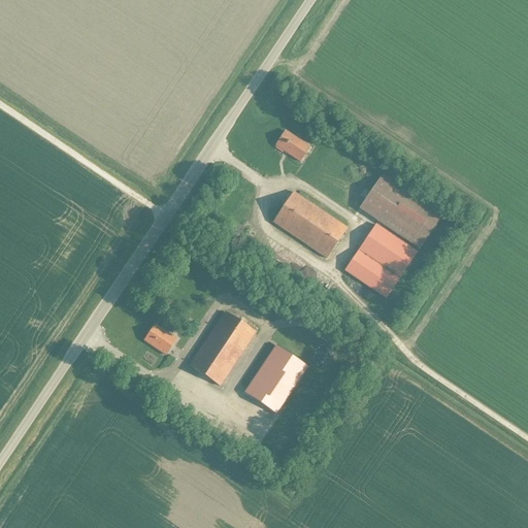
[(299,162),(309,147),(285,131),(275,145),(299,162)]
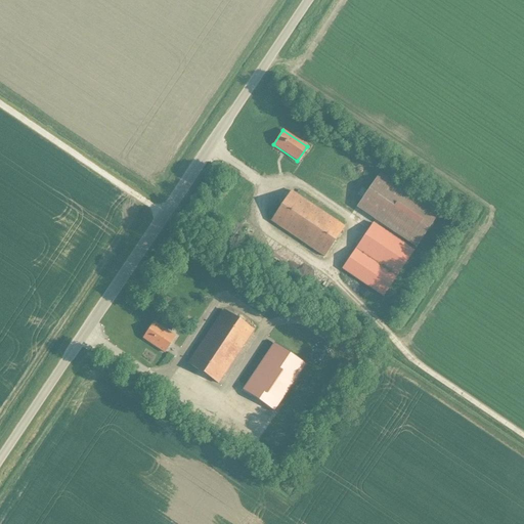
[(437,212),(379,173),(355,208),(413,247),(437,212)]
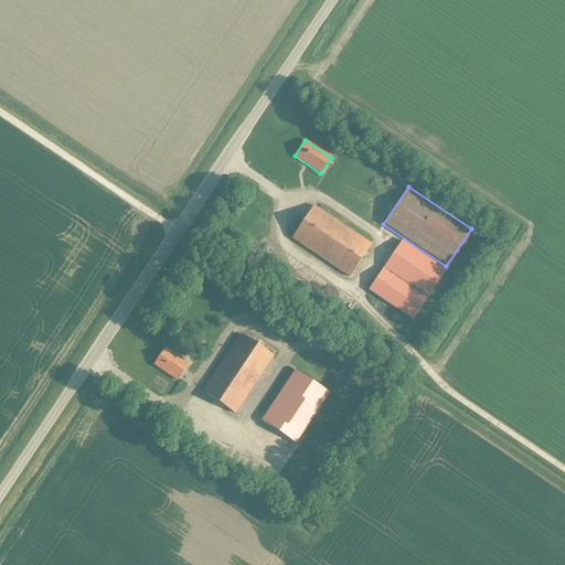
[(291,238),(319,256),(349,276),(371,244),(313,205),(291,238)]
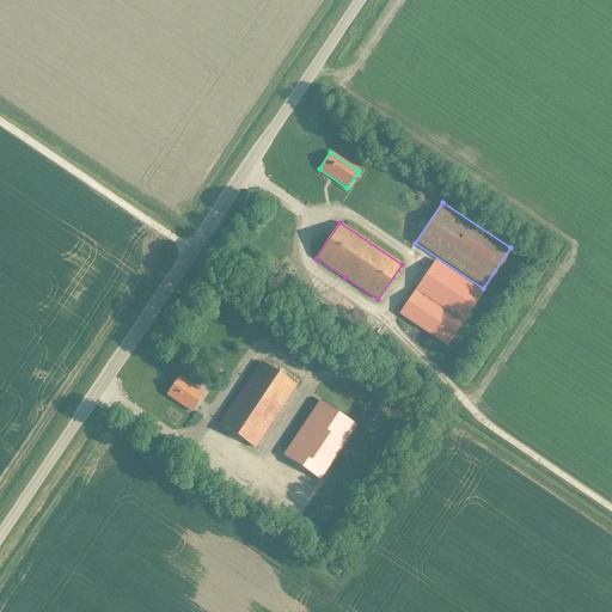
[(483,292),(435,261),(414,293),(461,324),(483,292)]
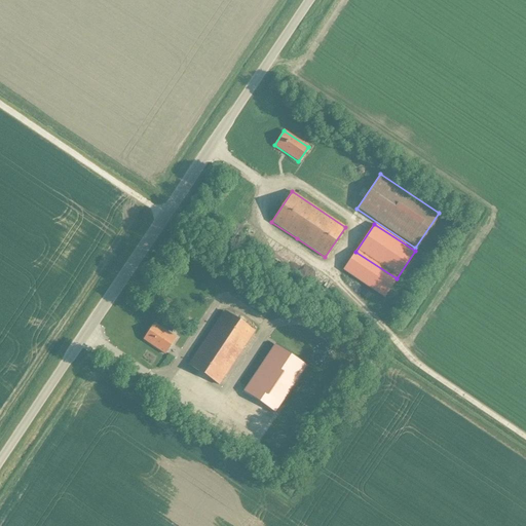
[(355,252),(343,269),(384,297),(385,295),(390,298),(400,285),(395,280),(397,278),(355,252)]
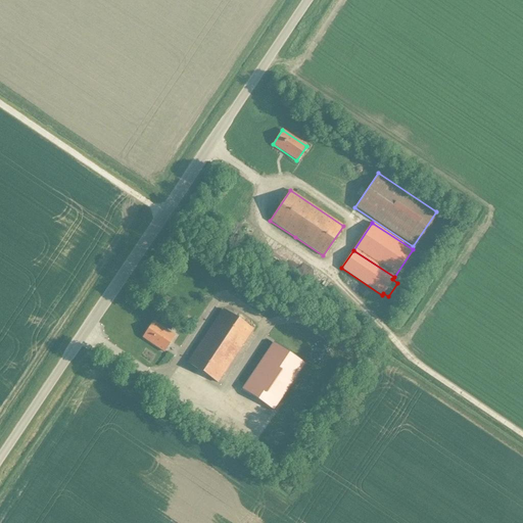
[(218,382),(252,329),(223,310),(187,363),(218,382)]
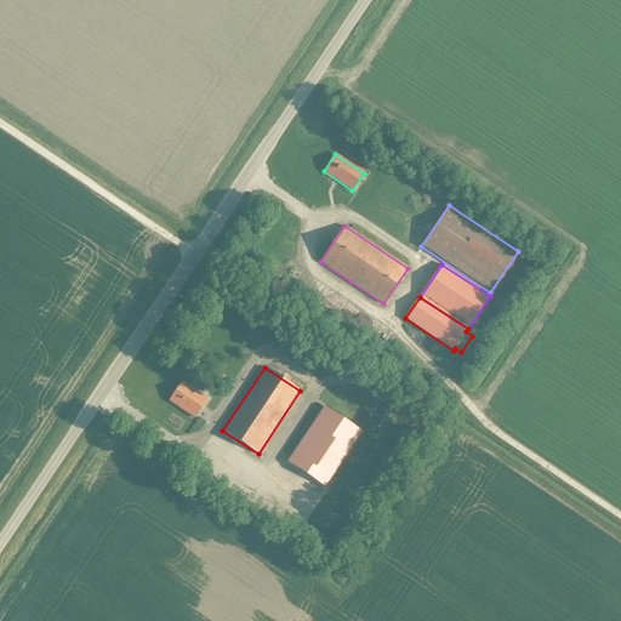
[(194,417),(206,399),(182,382),(170,400),(194,417)]
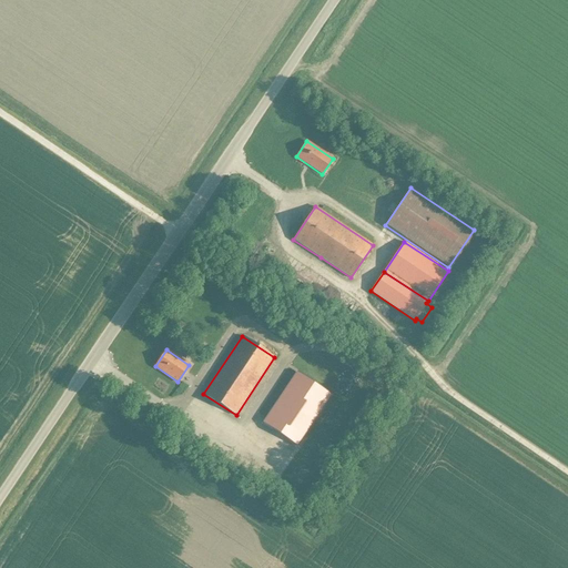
[(296,445),(330,395),(296,373),(263,423),(296,445)]
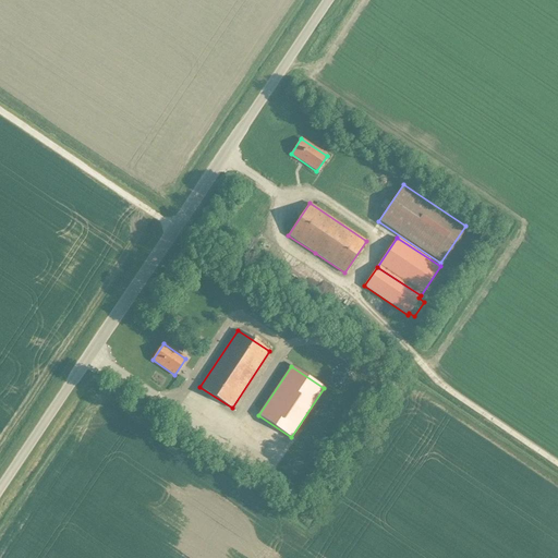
All buildings are outlined.
